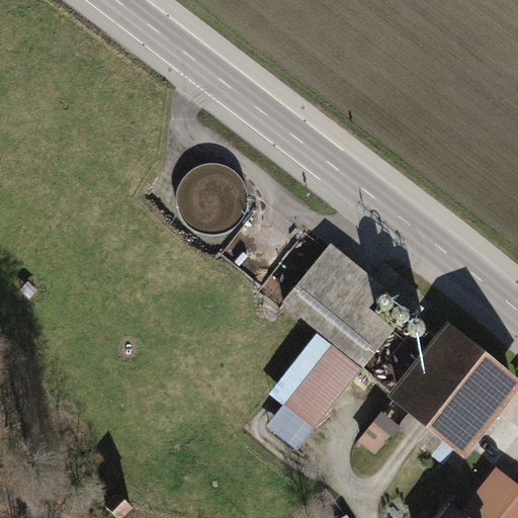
[(187,222),(197,229),(208,232),(220,231),(231,227),(240,220),(246,209),(248,198),(247,186),(242,176),(234,168),(224,163),(212,161),(200,163),(190,169),(182,178),(177,189),(177,201),(181,212),(187,222)]
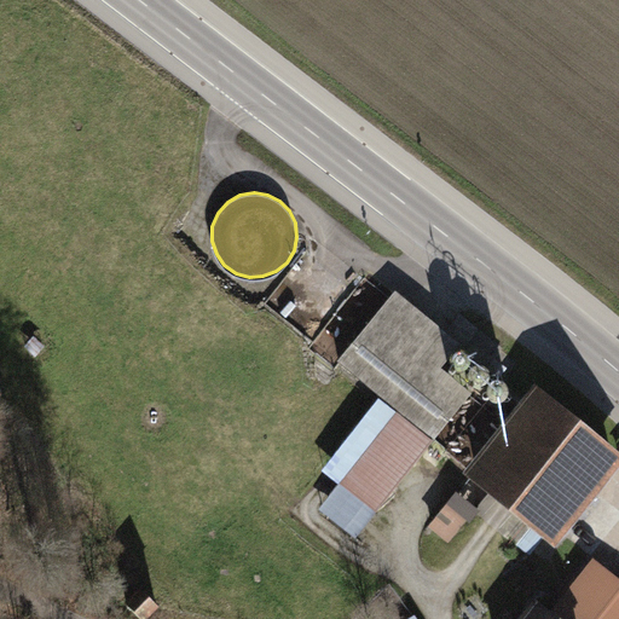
[(394,289),(336,359),(438,443),(478,394),(439,363),(457,341),(394,289)]
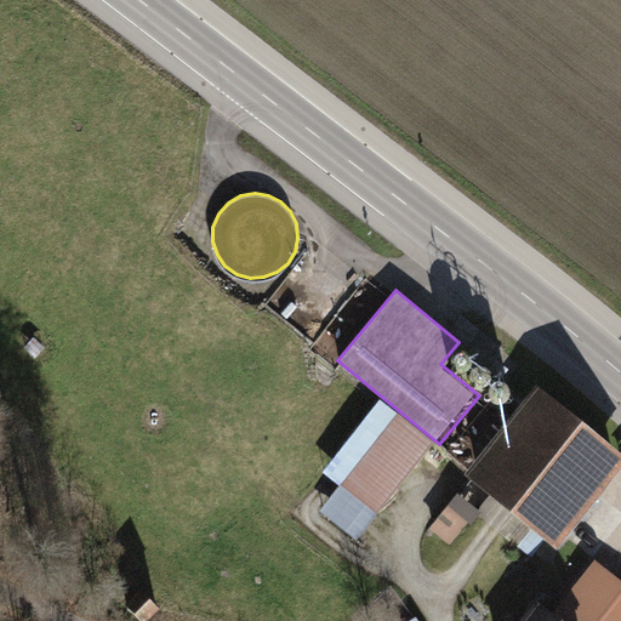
[(462,370),(465,370),(468,369),(471,366),(472,363),(472,360),(472,357),(469,354),(467,352),(465,351),(461,351),(457,352),(455,354),(454,357),(453,359),(453,363),(454,365),(456,368),(459,370),(462,370)]
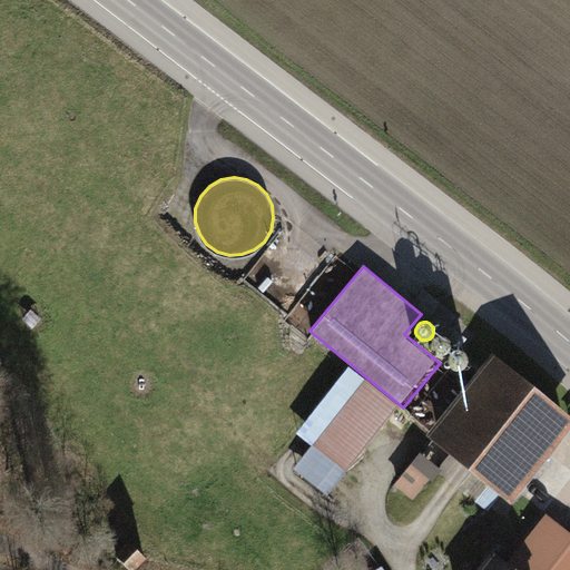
[(435,351),(438,352),(441,353),(443,353),(446,352),(449,350),(450,347),(451,344),(451,341),(450,338),(448,336),(444,335),(442,334),(439,335),(435,336),(433,338),(432,342),(432,345),(433,347),(435,351)]
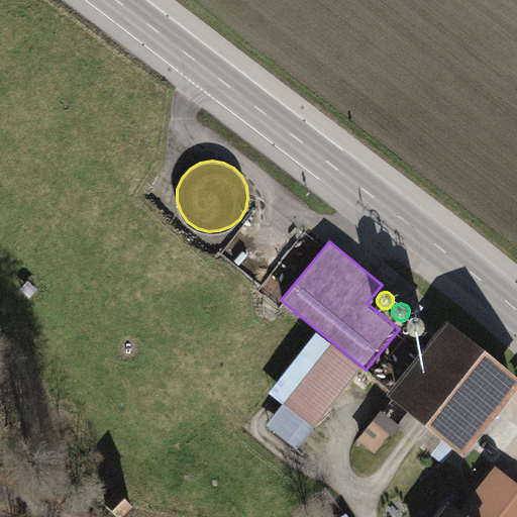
[(425,319),(423,317),(421,315),(418,314),(415,314),(413,314),(410,316),(408,319),(407,321),(408,324),(409,327),(411,329),(413,331),(416,332),(419,331),(422,330),(424,328),(425,325),(425,322),(425,319)]
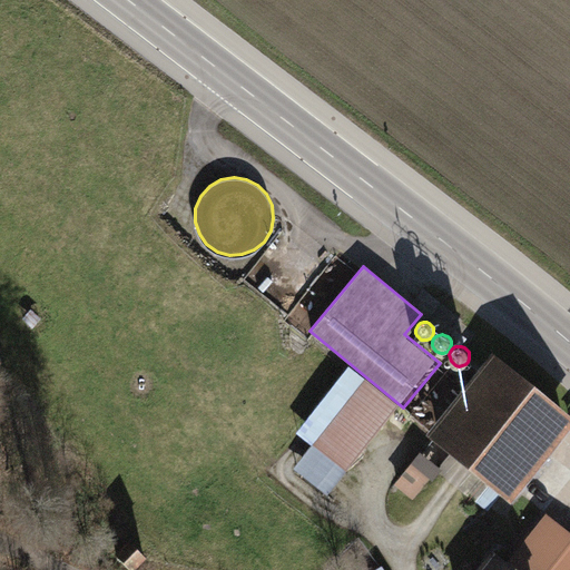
[(430,433),(512,499),(569,426),(569,422),(489,359),(430,433)]
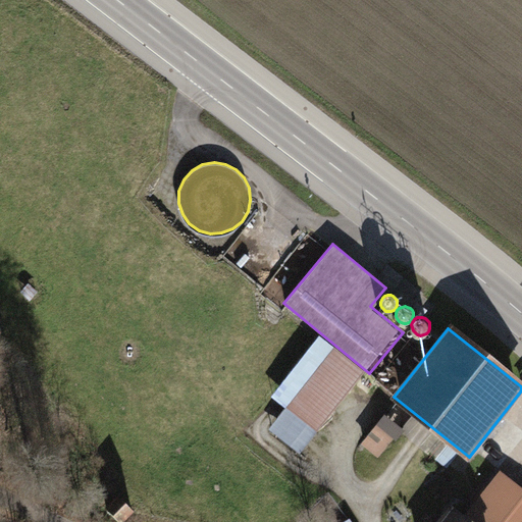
[(330,349),(317,340),(272,400),(285,410),(271,430),(307,457),(369,373),(332,347),(330,349)]
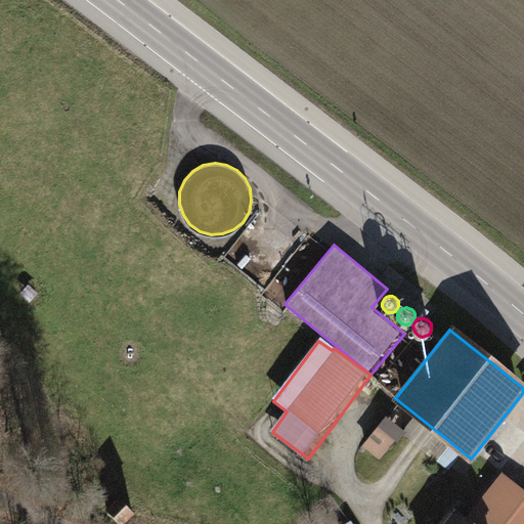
[(384,460),(397,436),(378,426),(364,448),(384,460)]
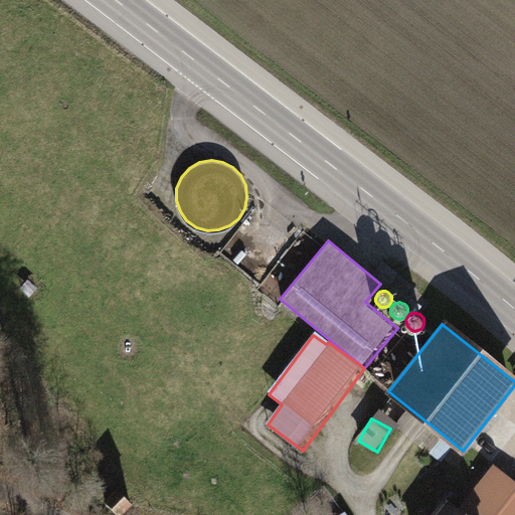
[(467,514),(514,514),(514,482),(492,465),(459,509),(467,514)]
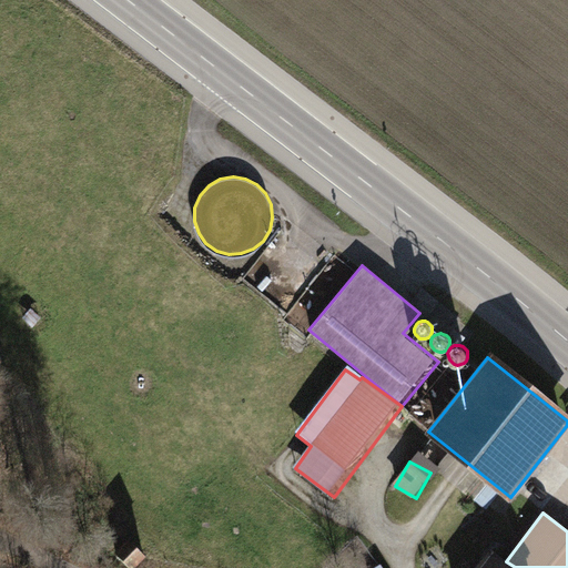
[(128,567),(132,567),(144,556),(130,543),(115,556),(128,567)]
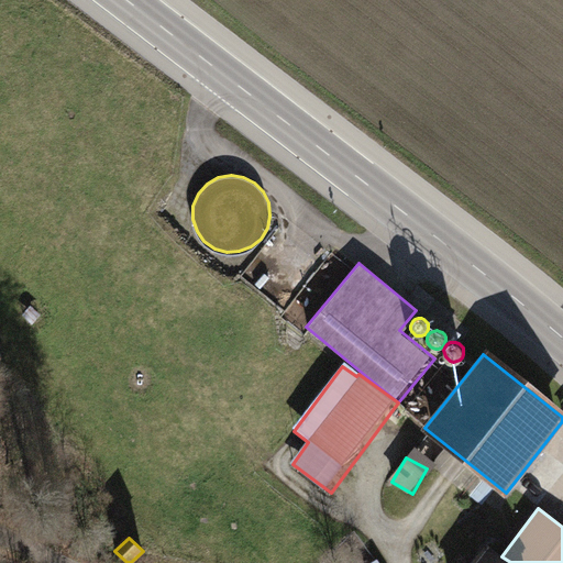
[(510,562),(501,556),(488,547),(474,562),(510,562)]
